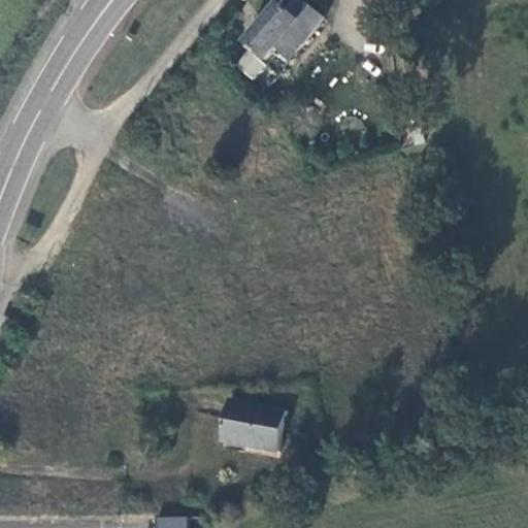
[(294,14),(304,1),(303,0),(294,0),(287,9),(294,14)]
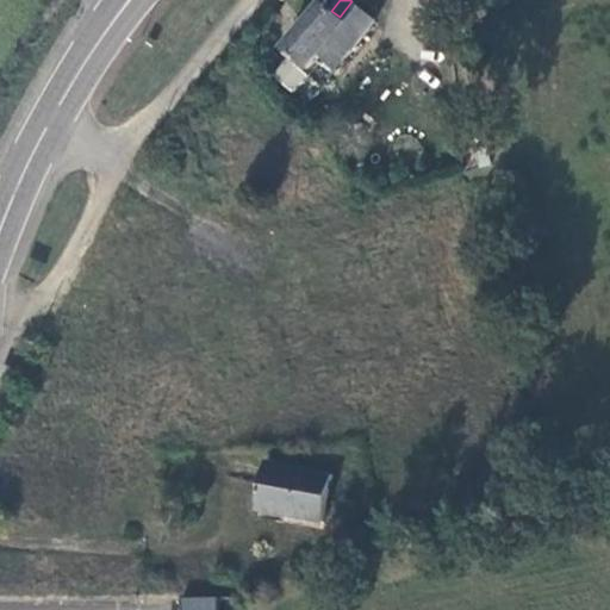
[(338,69),(377,22),(352,1),(340,17),(331,11),(324,4),(286,50),(311,72),(323,56),(338,69)]
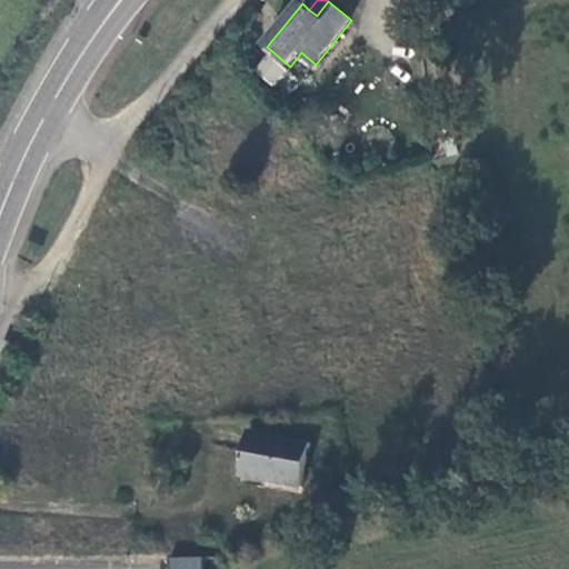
[(261,57),(253,75),(278,85),(286,67),(261,57)]
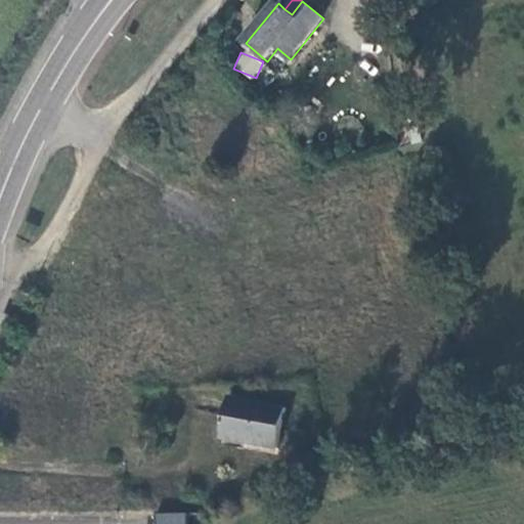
[(279,449),(287,408),(230,398),(222,440),(279,449)]
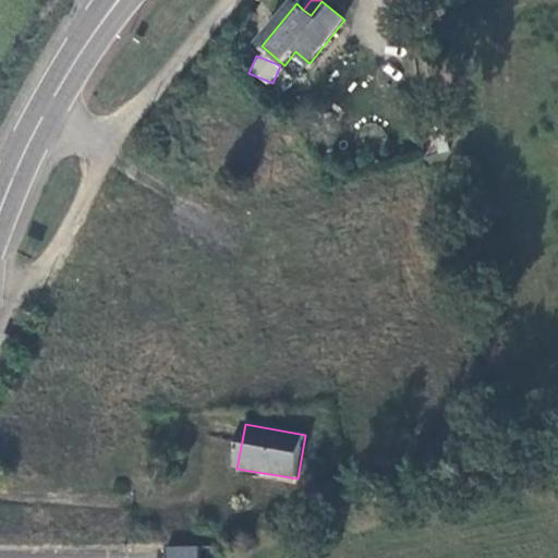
[(198,557),(199,548),(172,548),(171,557),(198,557)]
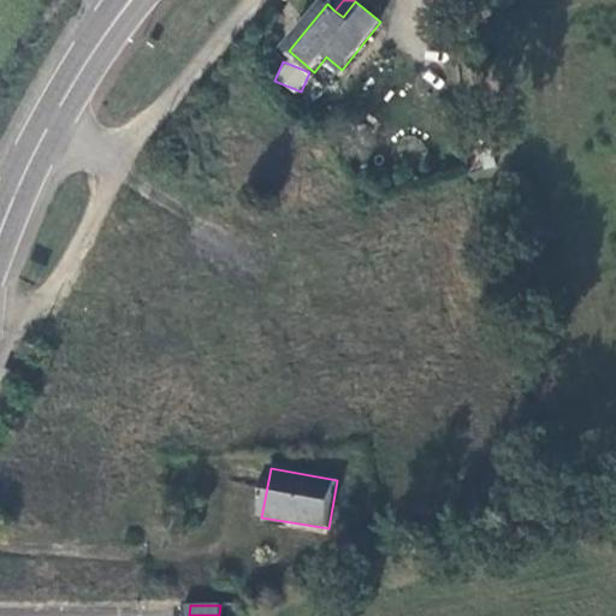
All buildings are outlined.
